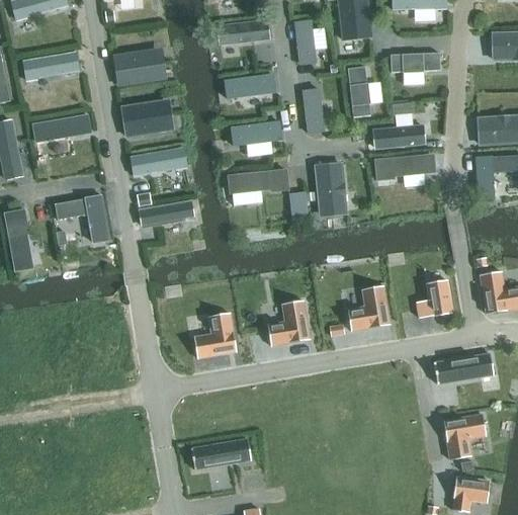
[(12,0),(15,8),(13,10),(15,17),(18,19),(25,17),(26,15),(68,4),(67,0),(12,0)]
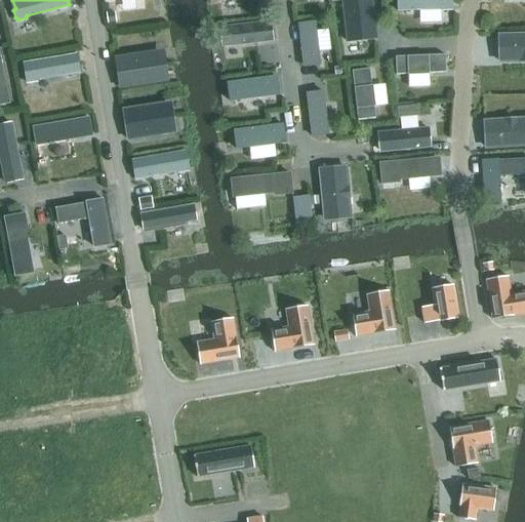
[(342,0),(348,39),(376,36),(371,0),(342,0)]
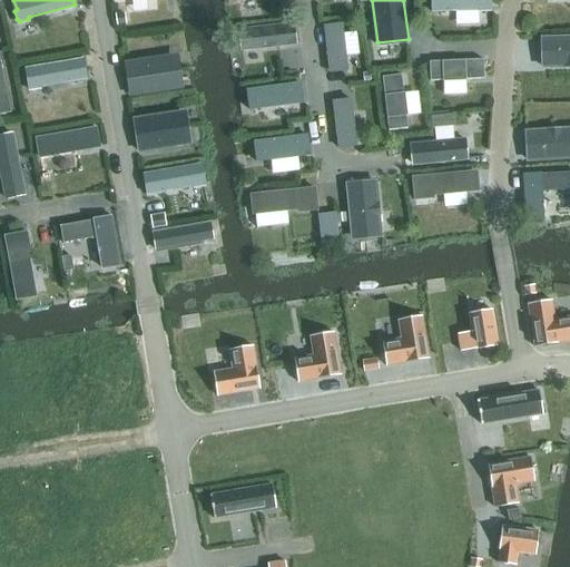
[(430,0),(431,9),(479,7),(481,9),(489,9),(491,7),(490,0),(430,0)]
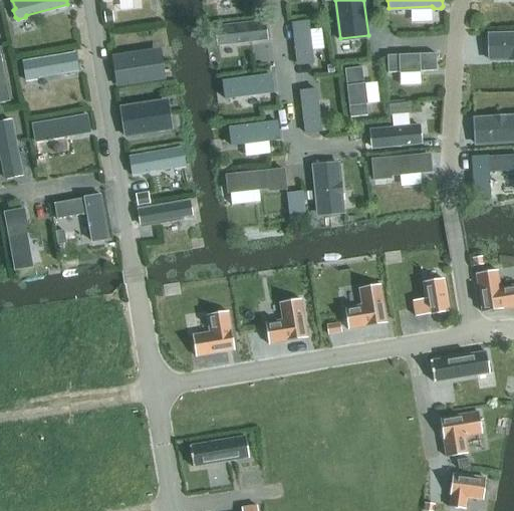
[(112,9),(104,10),(105,20),(113,19),(112,9)]
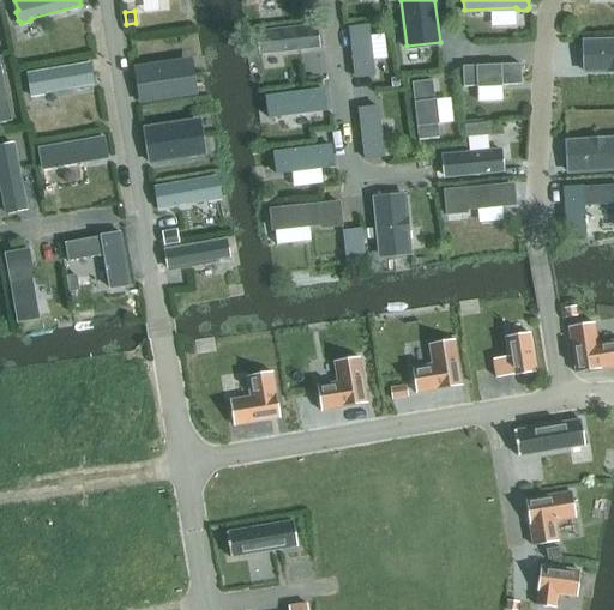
[(368,23),(349,25),(355,76),(374,73),(368,23)]
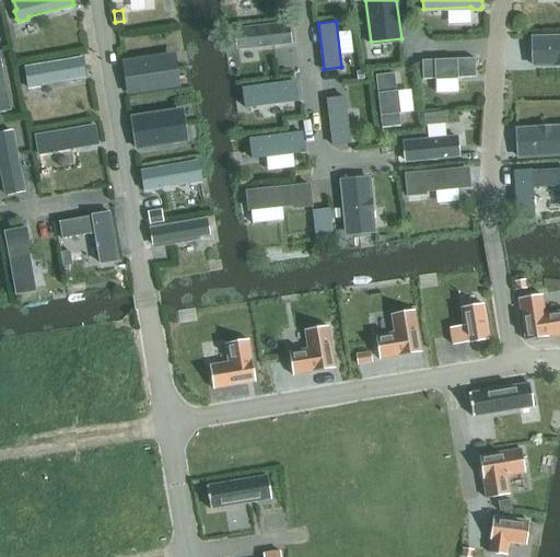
[(237,37),(236,38),(236,46),(238,47),(246,47),(247,45),(291,39),(289,22),(236,27),(237,37)]
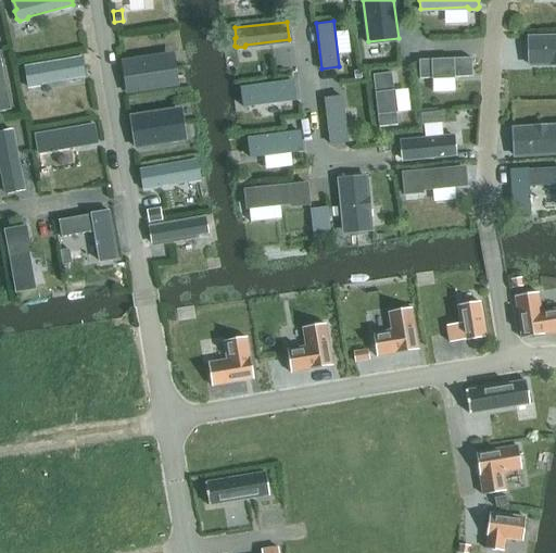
[(555,34),(529,35),(529,62),(555,61),(555,34)]
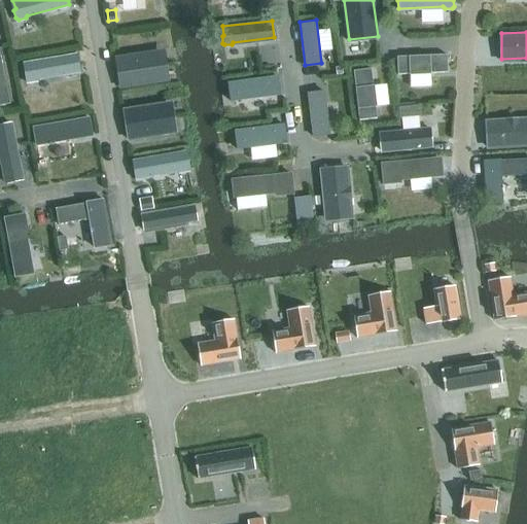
[(149,50),(116,56),(120,85),(162,79),(161,69),(159,58),(160,56),(159,49),(156,48),(150,49),(149,50)]
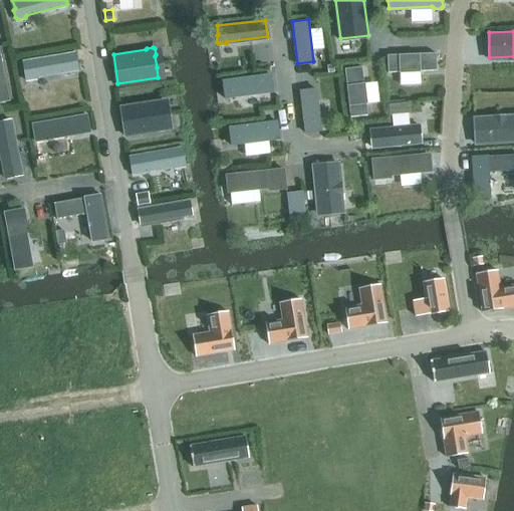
[(76,50),(24,59),(26,67),(24,69),(25,77),(28,78),(35,77),(37,75),(79,68),(76,50)]
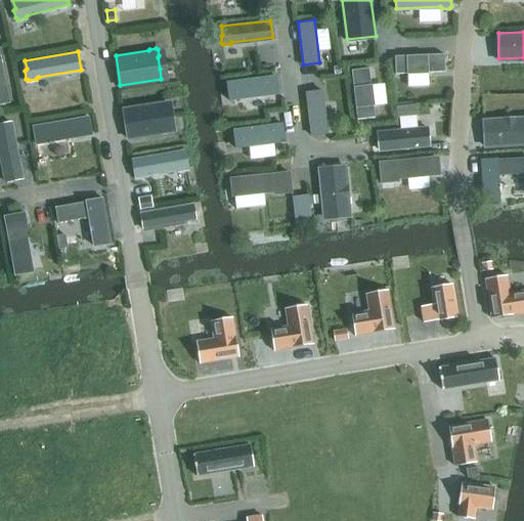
[(444,52),(395,54),(395,72),(406,72),(407,73),(408,73),(428,72),(428,71),(445,70),(444,52)]
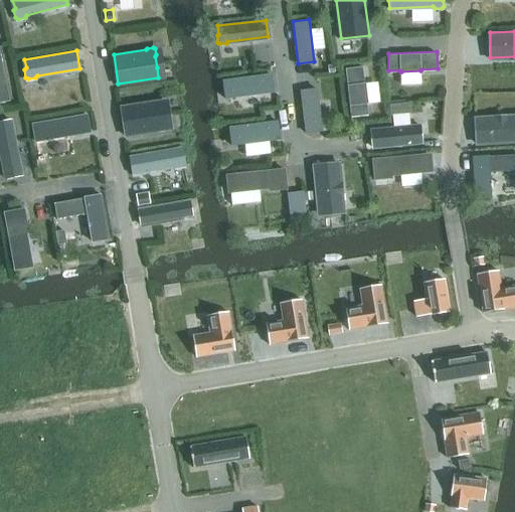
[(0,54),(0,100),(9,99),(0,54)]
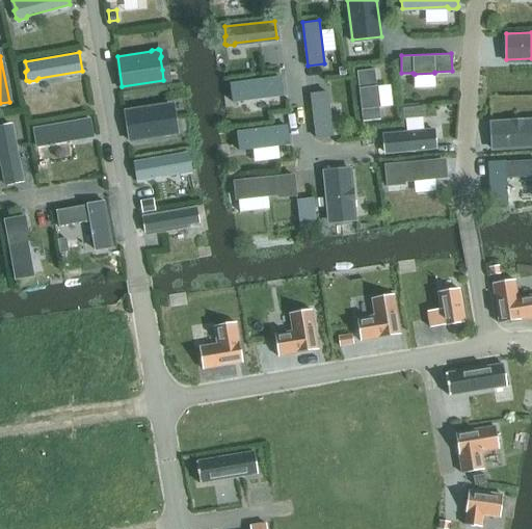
[(375,68),(356,70),(363,120),(380,117),(379,106),(380,106),(378,84),(376,84),(375,68)]
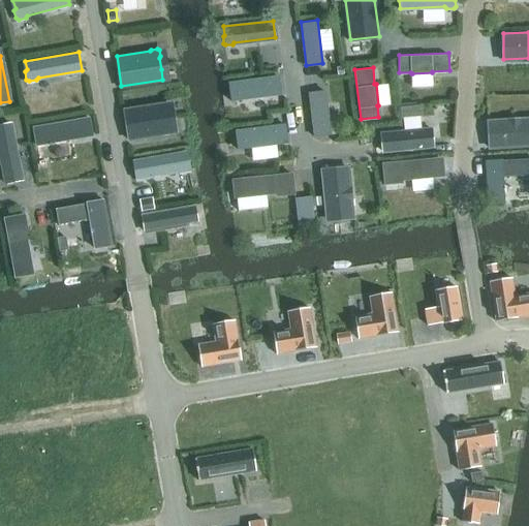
[(278,74),(229,81),(231,99),(247,97),(247,95),(267,93),(268,95),(281,93),(278,74)]
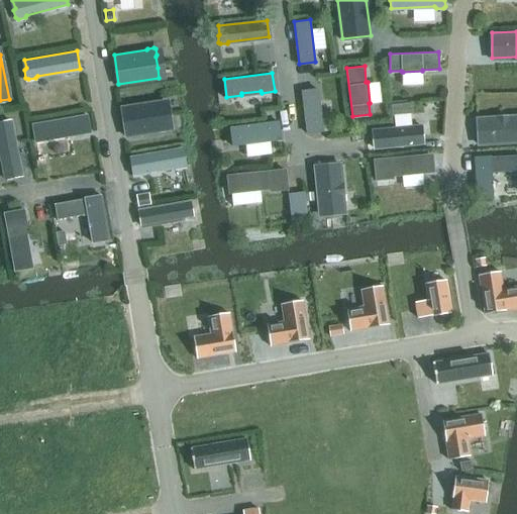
[(318,87),(302,89),(307,131),(323,129),(318,87)]
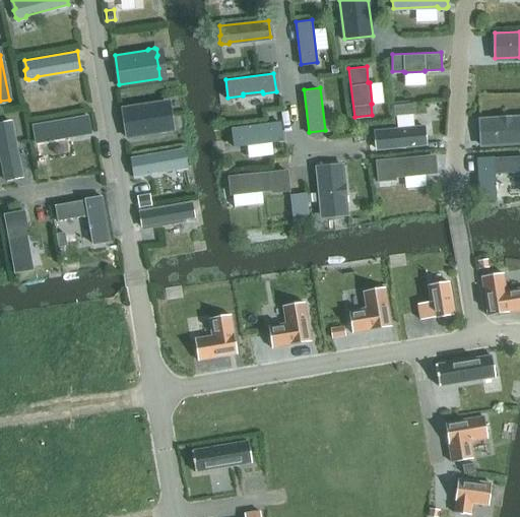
[(163,100),(122,107),(127,135),(159,130),(160,131),(168,130),(169,129),(168,122),(166,121),(163,100)]
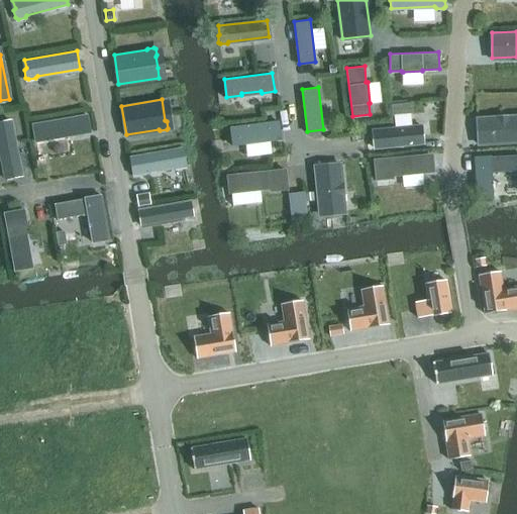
[(87,113),(33,122),(36,140),(47,138),(47,139),(52,139),(50,137),(90,130),(87,113)]
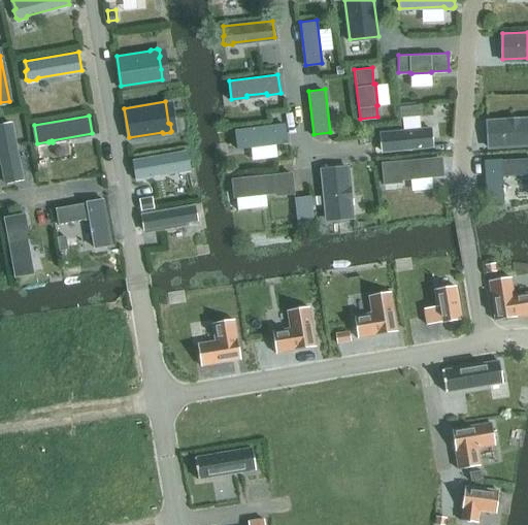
[(527,117),(488,120),(489,146),(527,143),(527,117)]
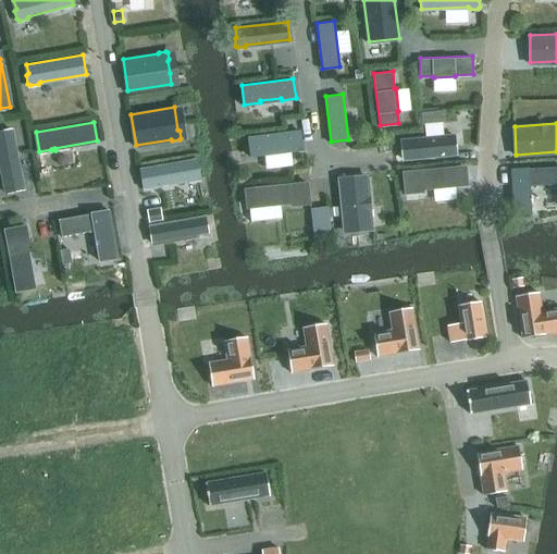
[(12,128),(0,130),(0,158),(4,180),(2,183),(4,189),(7,192),(14,191),(16,188),(24,186),(12,128)]
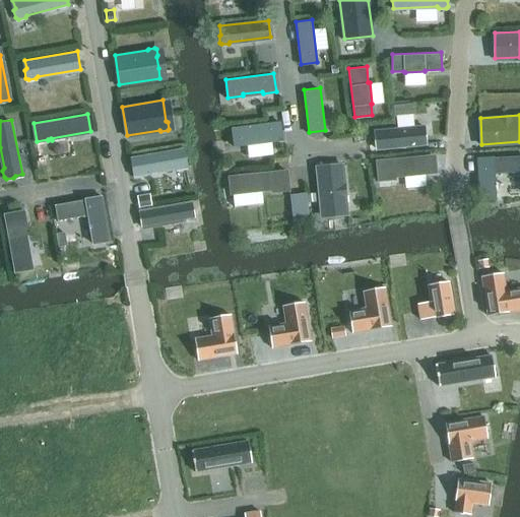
[(280,121),(232,127),(234,145),(250,143),(250,141),(269,138),(269,140),(282,139),(280,121)]
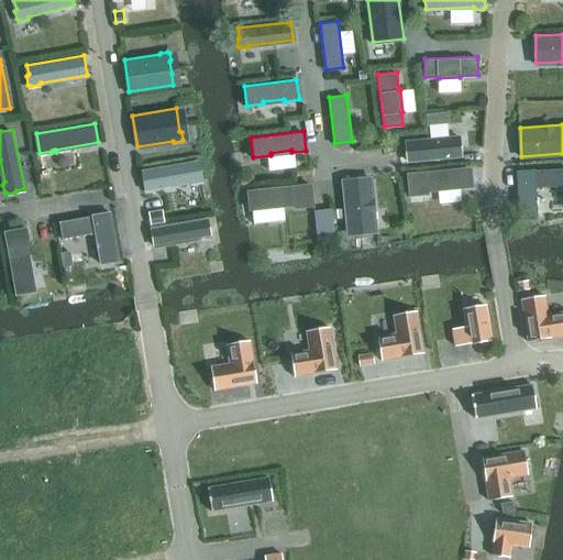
[(450,136),(406,141),(407,160),(460,154),(460,145),(461,143),(460,135),(459,134),(451,135),(450,136)]
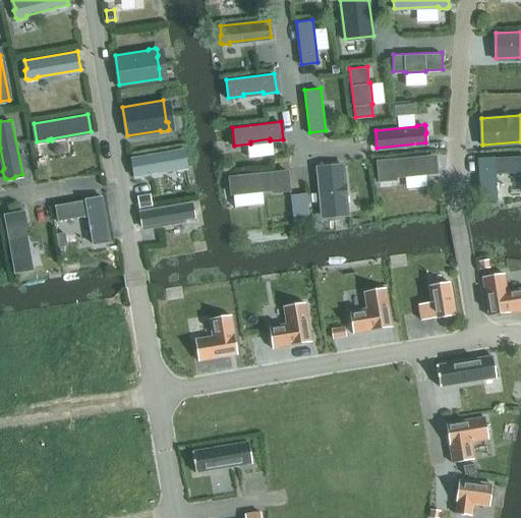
[(183,148),(130,157),(133,175),(176,168),(178,169),(186,168),(187,166),(186,158),(184,157),(183,148)]
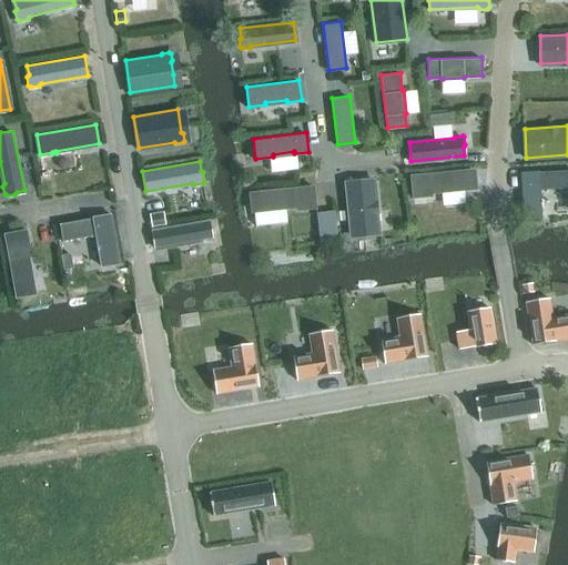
[(473,169),(411,174),(413,197),(427,195),(427,192),(433,192),(475,188),(473,169)]
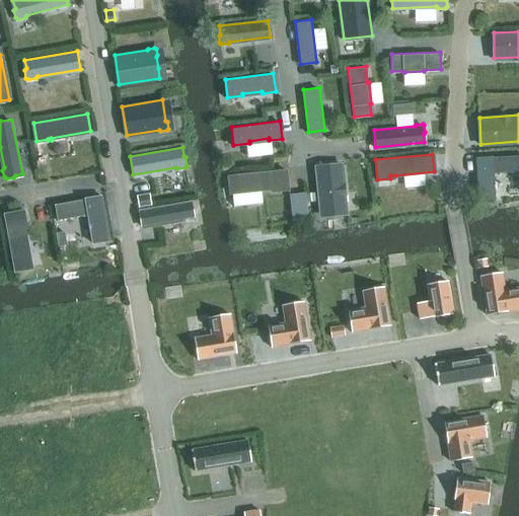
[(518,154),(476,156),(478,198),(495,197),(493,171),(518,169),(518,154)]
